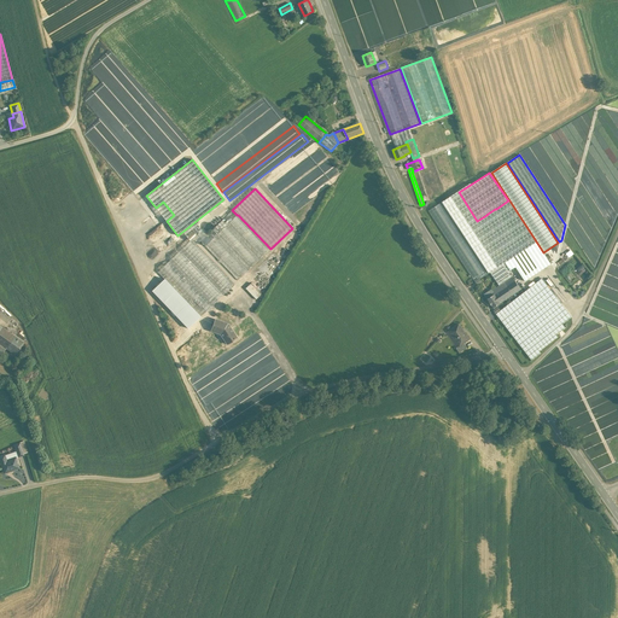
[(503,263),(458,193),(443,202),(490,272),(503,263)]
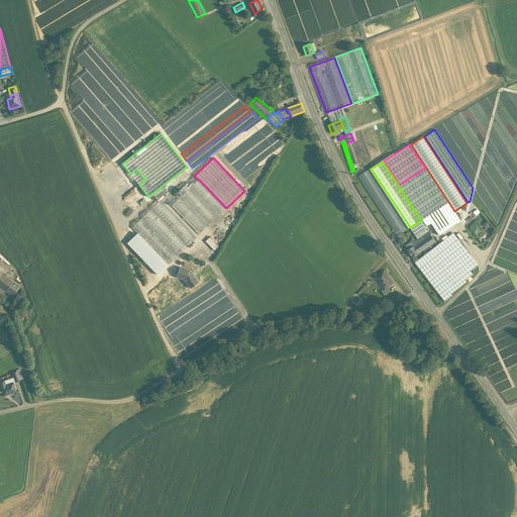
[(460,222),(425,168),(415,175),(451,228),(460,222)]
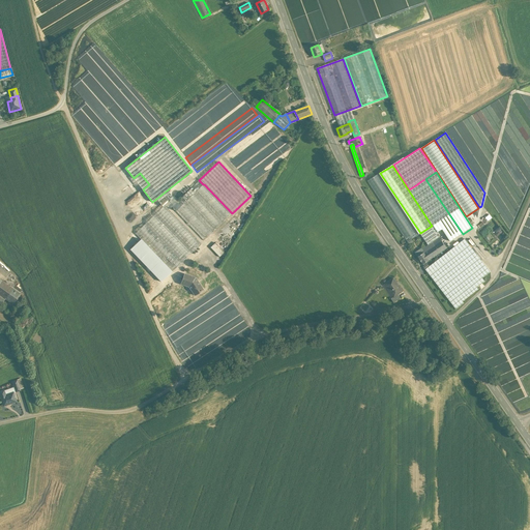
[(419,234),(379,173),(367,181),(407,241),(419,234)]
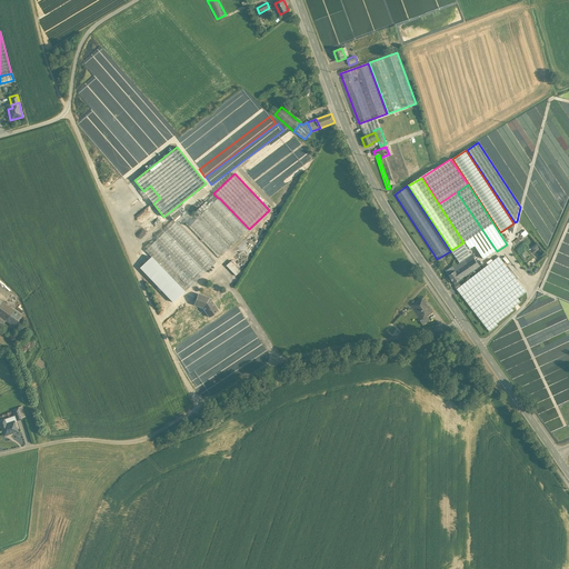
[(496,252),(456,192),(449,197),(489,257),(496,252)]
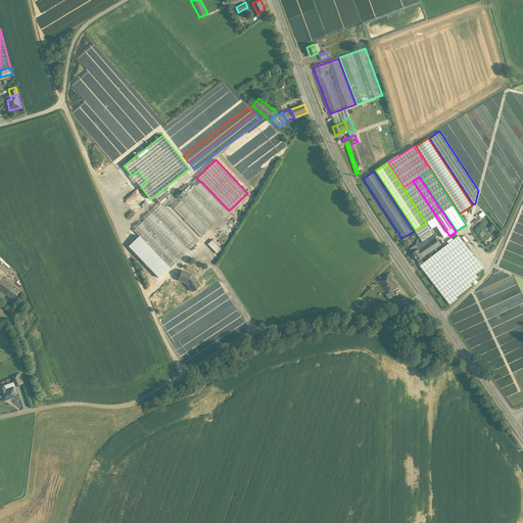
[(176,198),(175,199),(179,203),(200,182),(196,178),(176,198)]
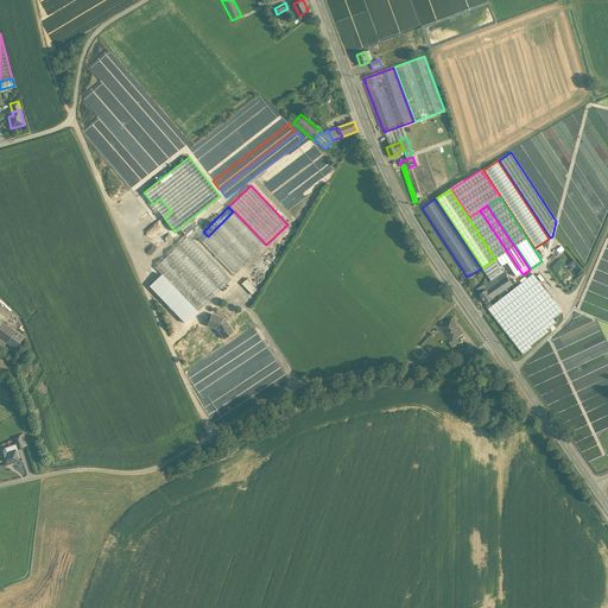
[(208,236),(202,242),(234,276),(266,245),(234,211),(233,211),(208,236)]
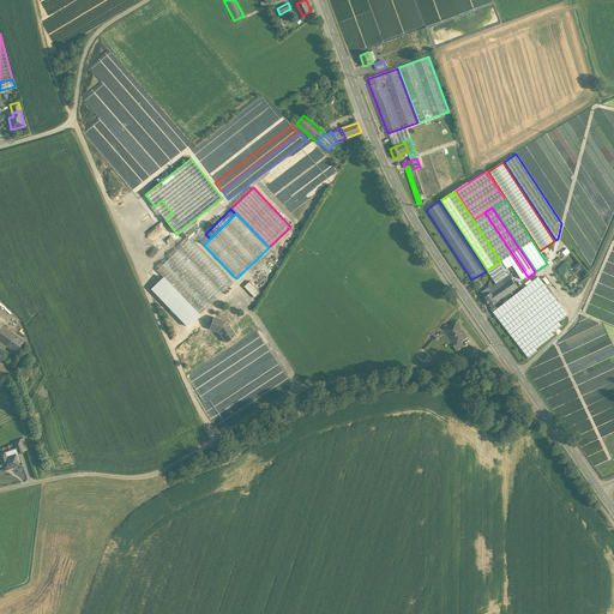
[(516,263),(483,214),(474,220),(507,270),(509,269),(509,268),(516,263)]
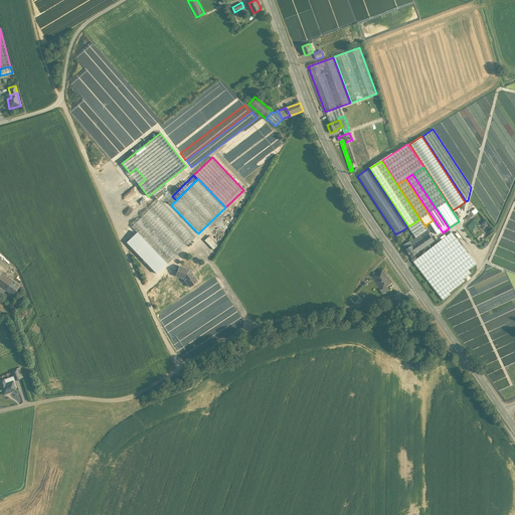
[(130,190),(123,195),(127,201),(134,196),(130,190)]
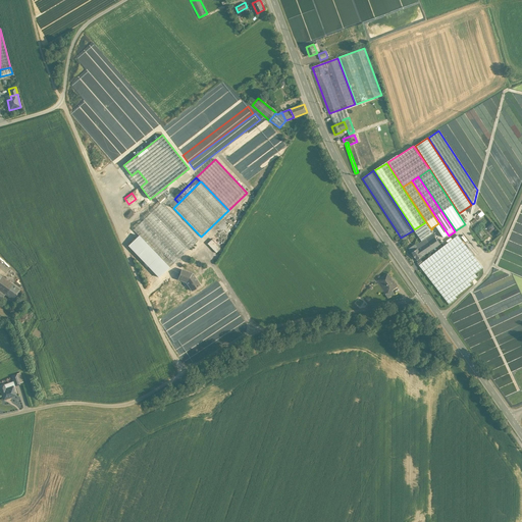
[(171,193),(162,202),(166,206),(169,204),(174,199),(175,198),(171,193)]
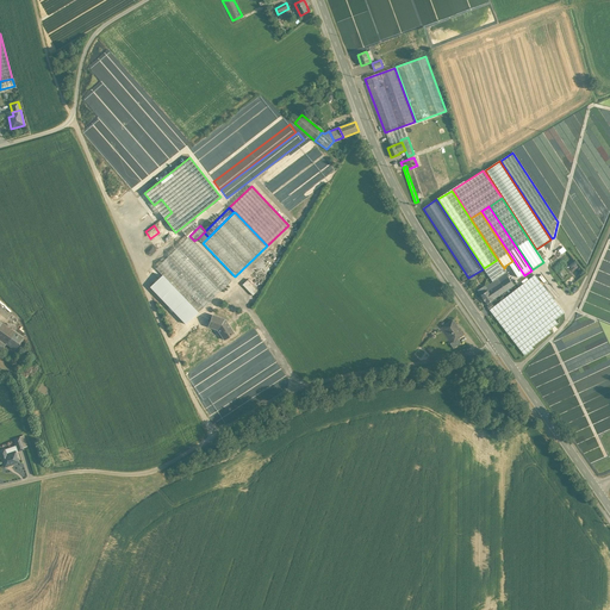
[(204,232),(198,238),(199,240),(199,241),(200,242),(200,241),(203,243),(209,237),(204,232)]
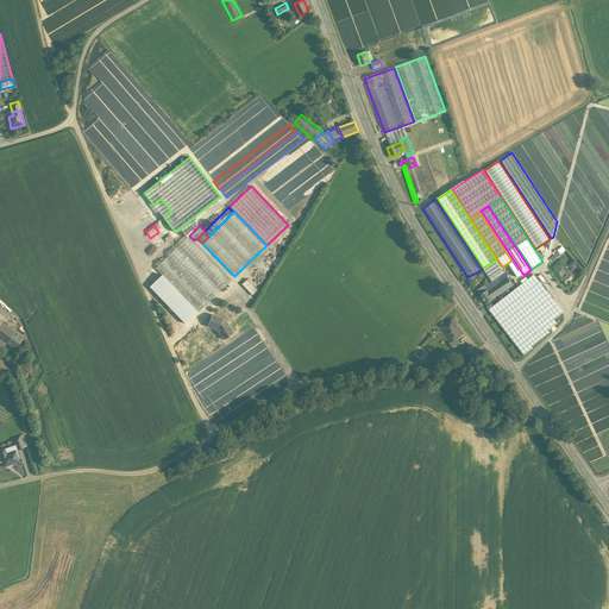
[(194,240),(189,236),(167,257),(209,301),(231,280),(194,240)]
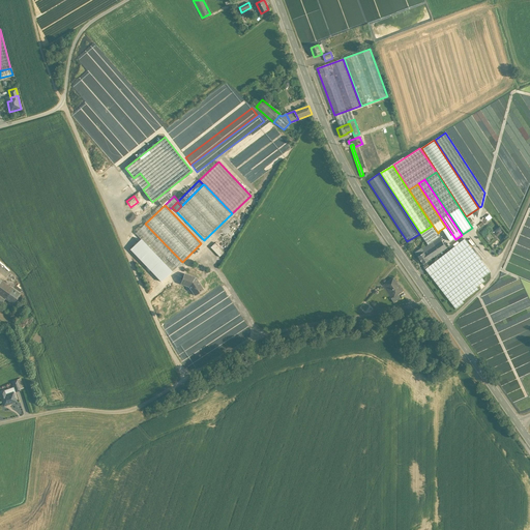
[(182,262),(145,224),(136,233),(141,239),(172,271),(182,262)]
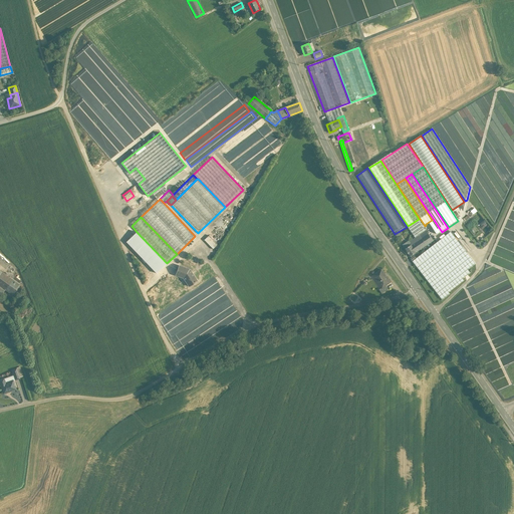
[(483,228),(488,224),(484,220),(480,223),(483,228)]
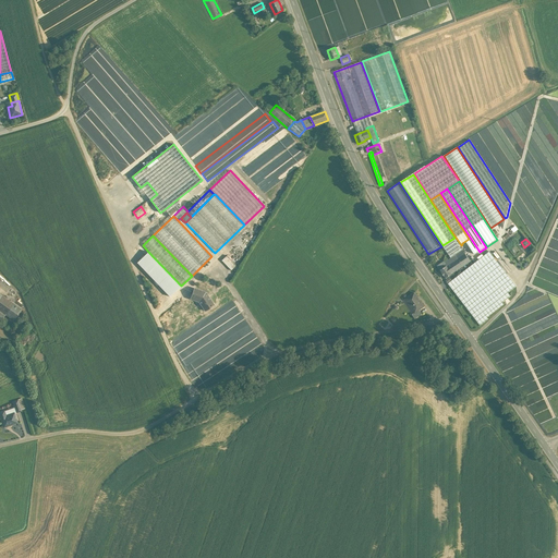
[(476,250),(471,241),(468,243),(473,252),(476,250)]
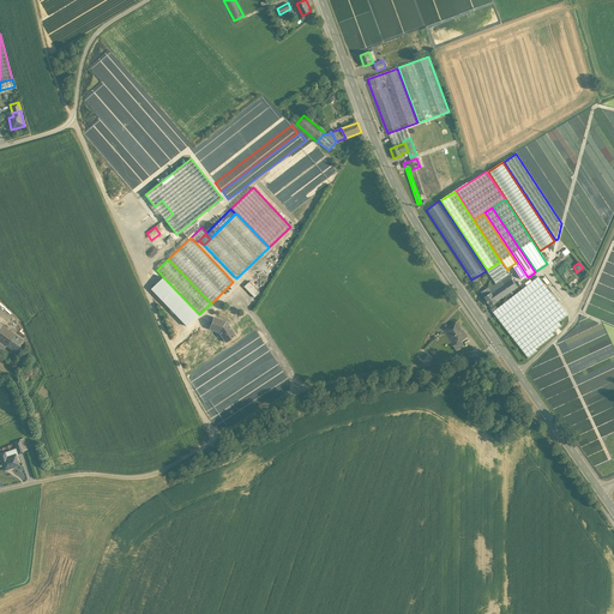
[(497,270),(494,269),(488,272),(492,278),(499,274),(497,270)]
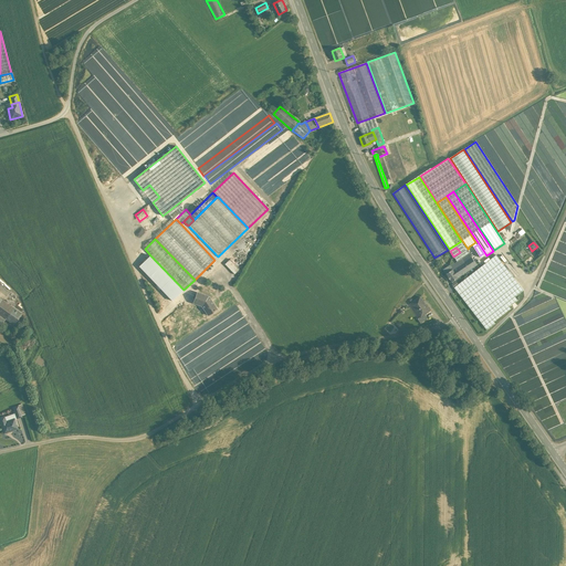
[(469,254),(462,259),(463,262),(469,270),(477,264),(469,254)]
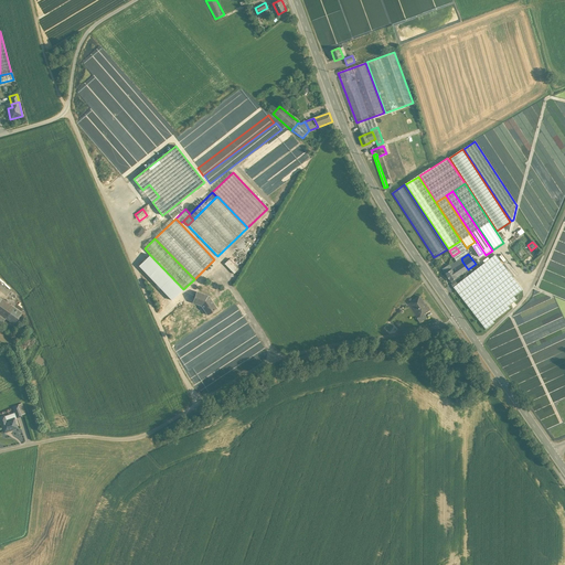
[(183,289),(150,255),(139,266),(172,300),(174,298),(180,292),(183,289)]
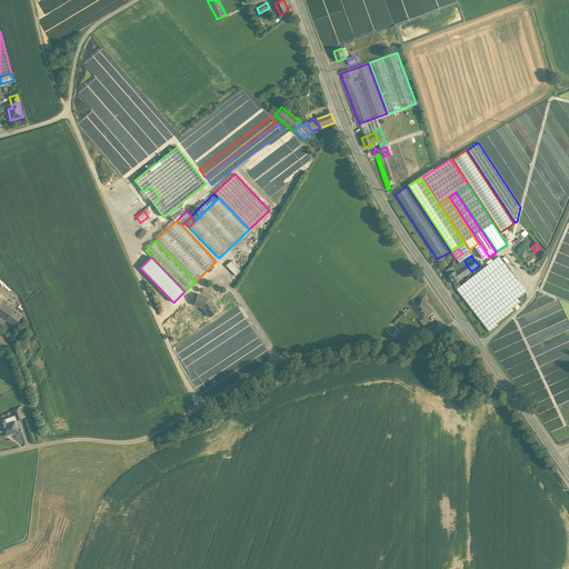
[(241,271),(231,260),(226,266),(236,276),(241,271)]
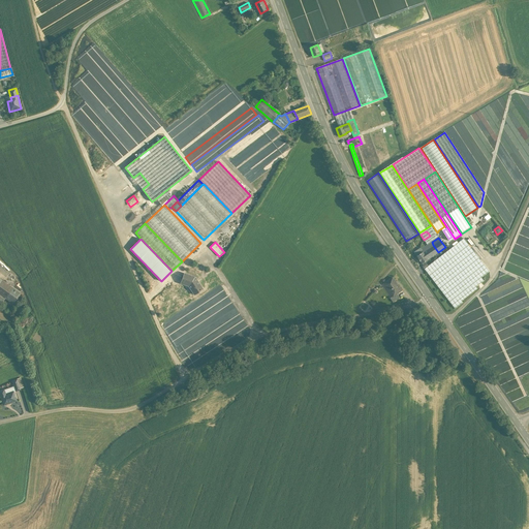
[(431,242),(422,249),(424,252),(433,245),(432,242),(431,242)]
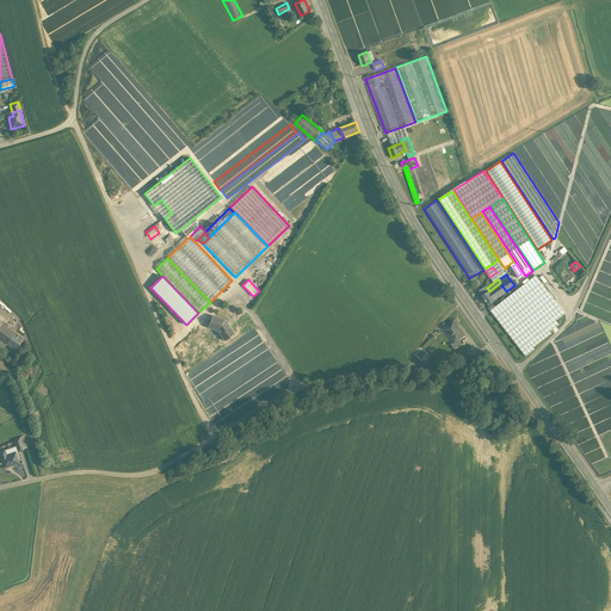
[(500,283),(489,291),(487,288),(486,287),(479,291),(482,296),(487,304),(506,291),(500,283)]
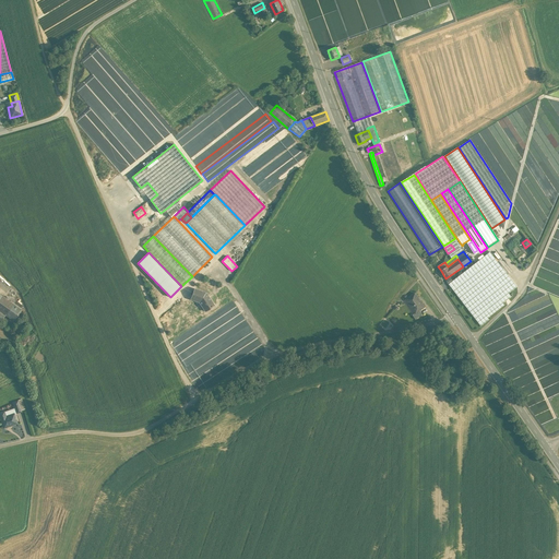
[(205,293),(194,289),(193,292),(192,292),(191,294),(192,295),(191,299),(199,302),(205,311),(214,306),(205,293)]
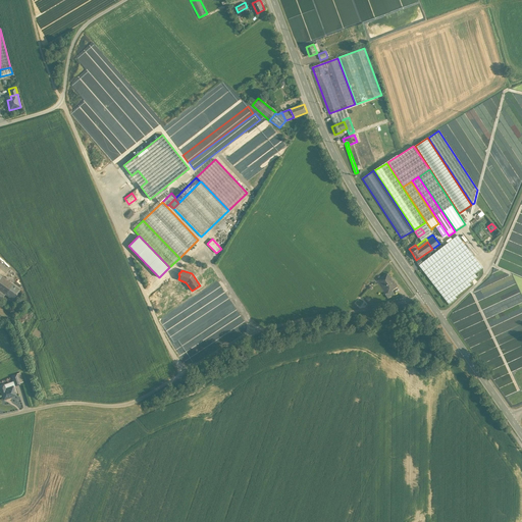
[(397,286),(387,273),(379,279),(387,293),(392,290),(397,286)]
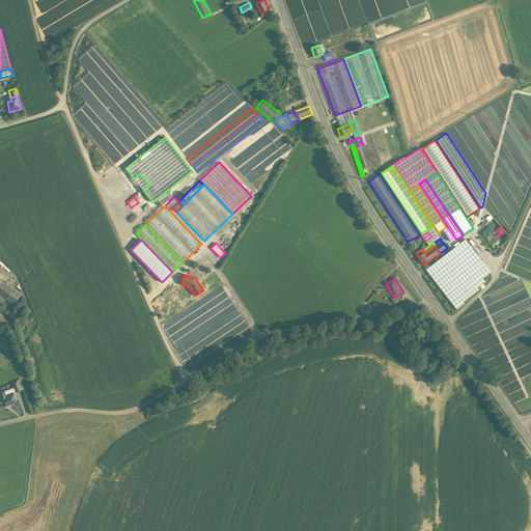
[(12,288),(2,281),(0,282),(0,305),(0,306),(5,300),(12,288)]
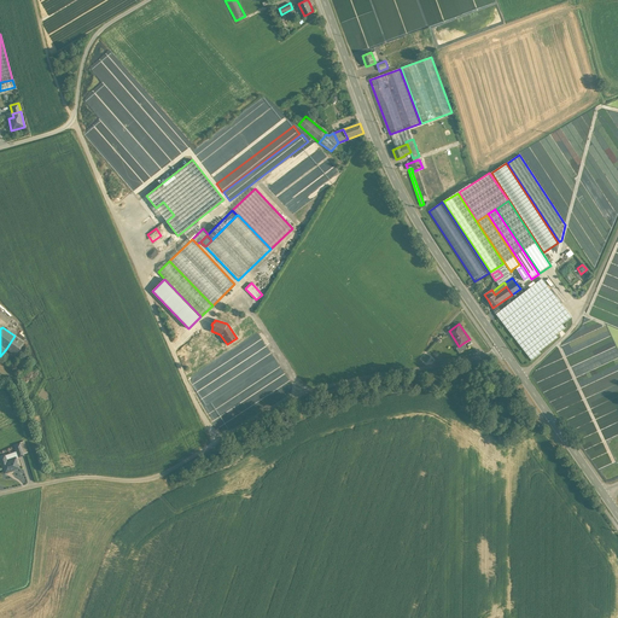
[(15,336),(6,349),(15,355),(23,343),(15,336)]
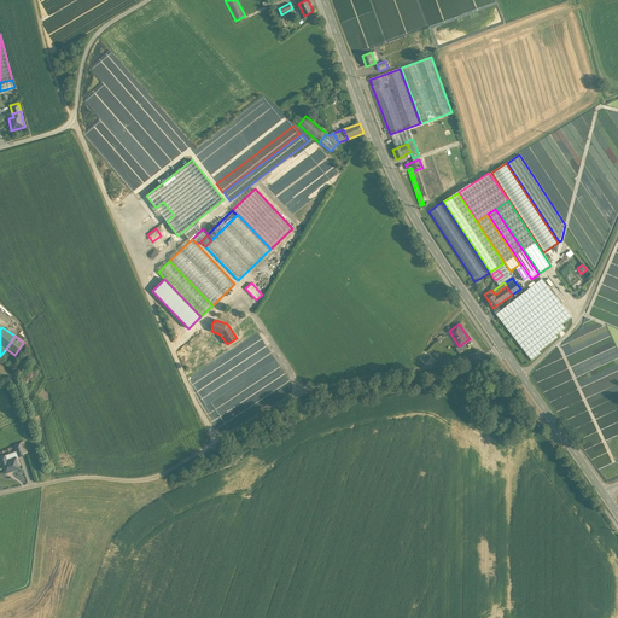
[(464,343),(459,347),(456,348),(459,353),(467,348),(464,343)]
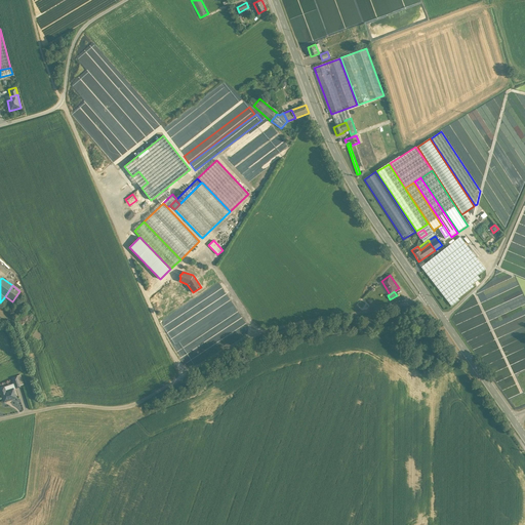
[(5,392),(4,387),(3,387),(0,388),(0,392),(3,402),(16,397),(13,389),(5,392)]
